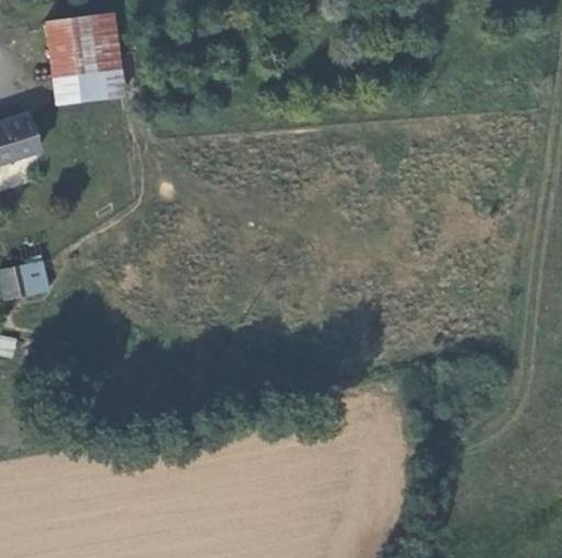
[(113,18),(45,26),(55,105),(123,97),(113,18)]
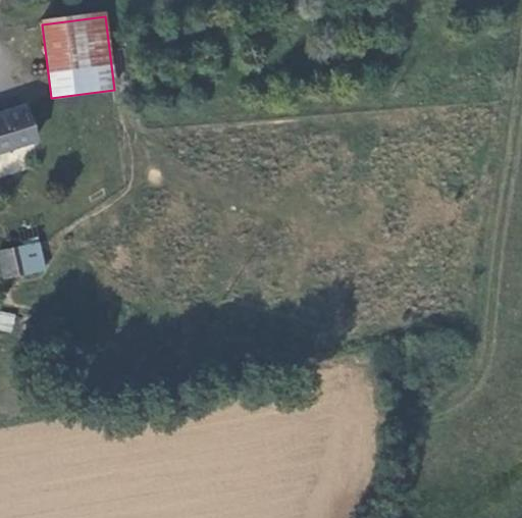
[(0,151),(35,144),(28,107),(0,112),(0,151)]
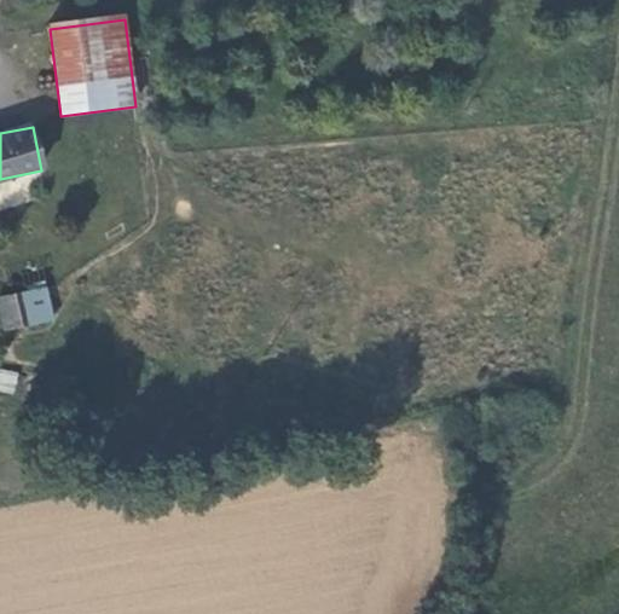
[(5,287),(6,296),(22,293),(18,283),(5,287)]
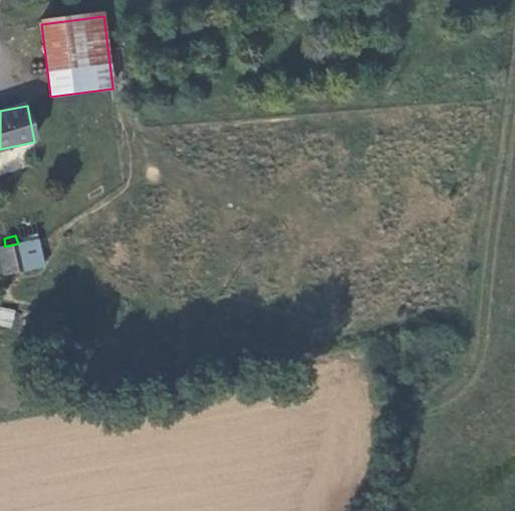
[(25,270),(50,262),(46,235),(18,243),(25,270)]
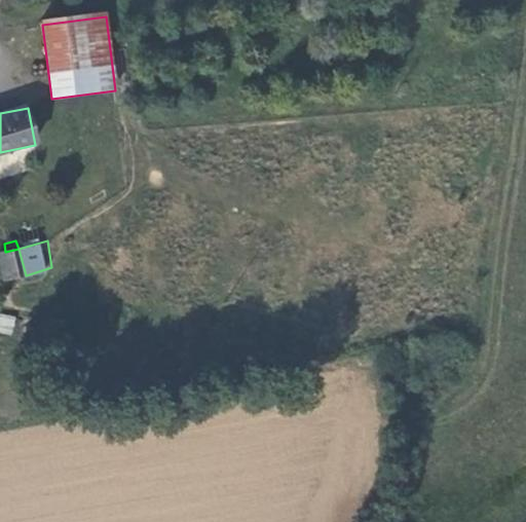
[(26,275),(19,249),(5,252),(0,253),(0,256),(3,274),(0,297),(0,305),(21,311),(26,275)]
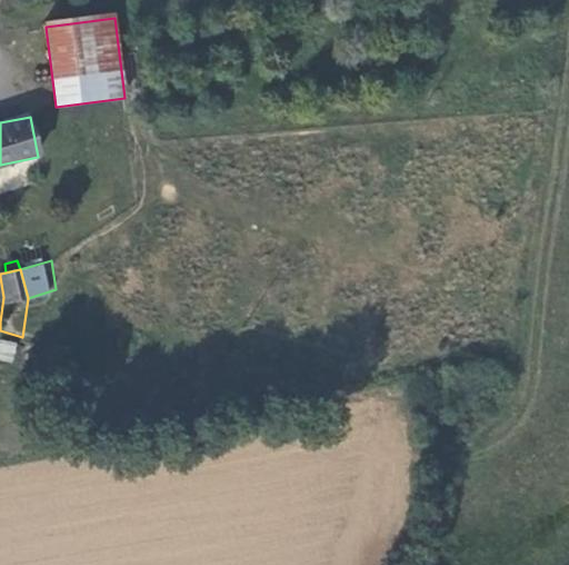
[(0,334),(0,355),(13,358),(17,337),(0,334)]
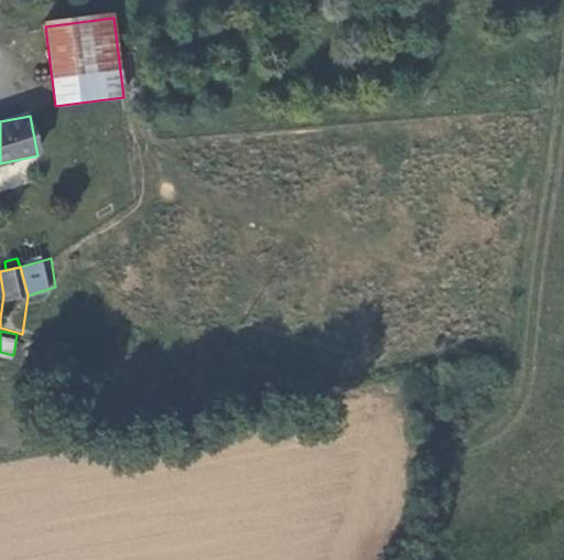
All buildings are outlined.
